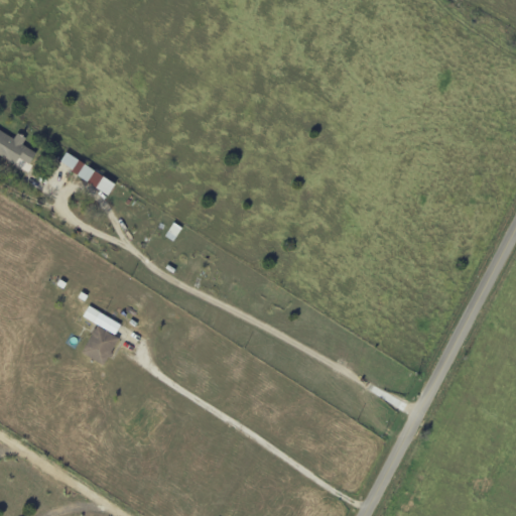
[(30,164),(20,157),(15,164),(0,154),(0,130),(15,139),(18,133),(27,138),(23,144),(37,153),(30,164)]
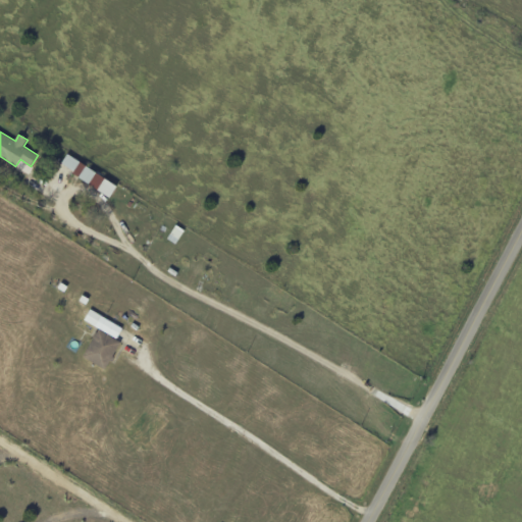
[(84,179),(73,173),(74,171),(62,163),(68,154),(118,186),(111,198),(84,179)]
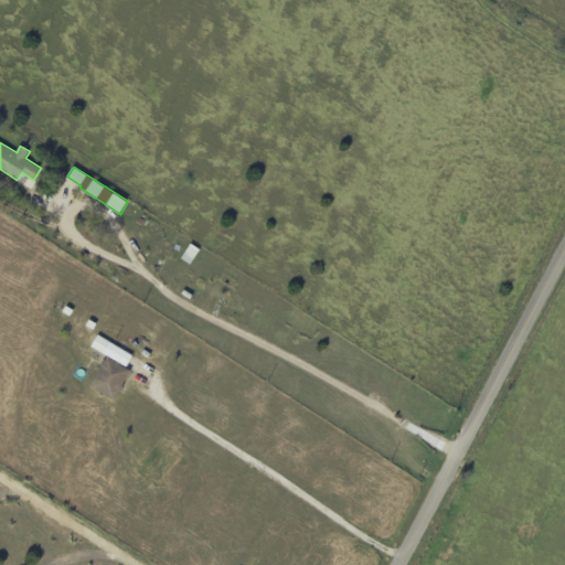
[(66,307),(74,310),(70,317),(63,312),(66,307)]
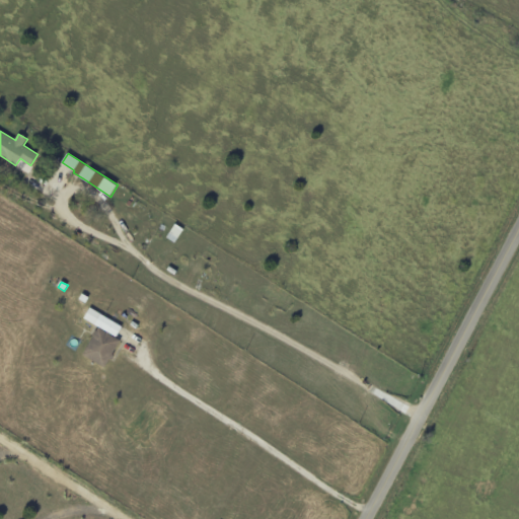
[(83,302),(79,300),(83,294),(89,298),(86,304),(83,302)]
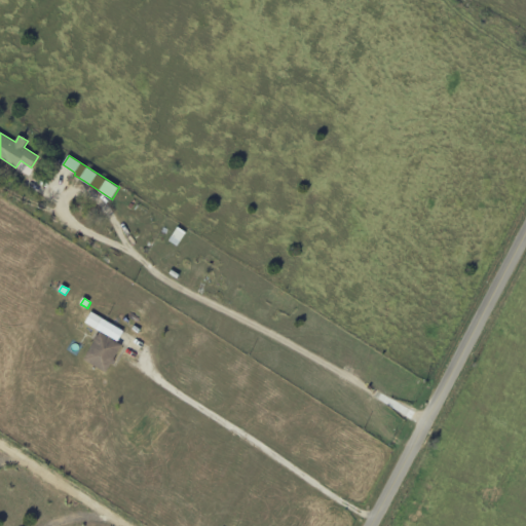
[(123,332),(117,342),(123,345),(107,373),(84,360),(96,340),(95,340),(98,335),(99,336),(101,332),(85,323),(91,312),(123,331),(123,332)]
